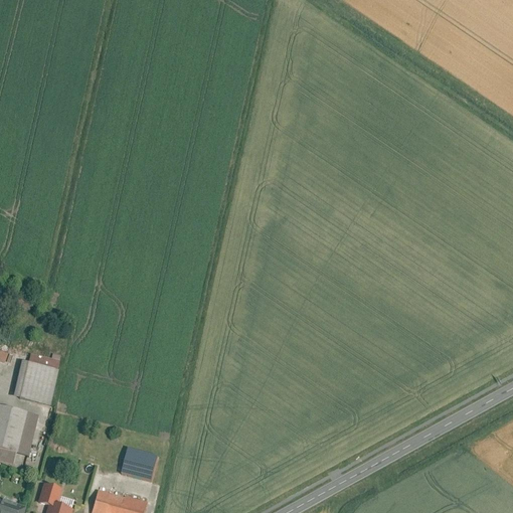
[(27,360),(21,359),(12,397),(50,406),(58,369),(57,368),(60,354),(51,352),(50,356),(43,355),(45,349),(32,346),(30,352),(29,351),(27,360)]
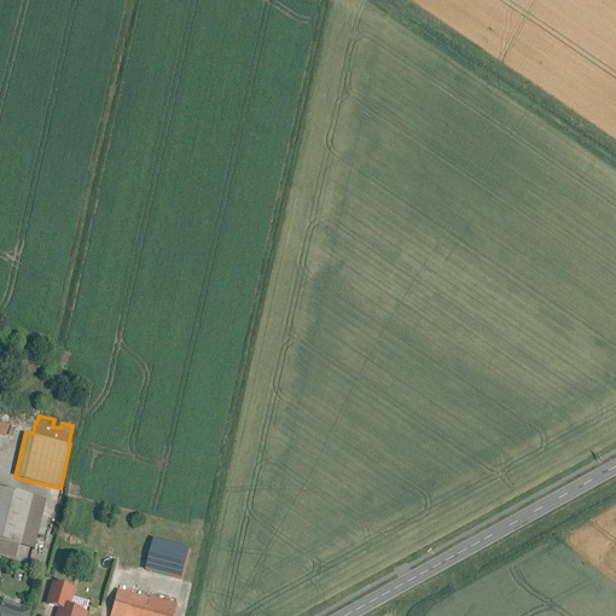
[(47,497),(0,484),(0,552),(15,556),(18,542),(35,546),(47,497)]
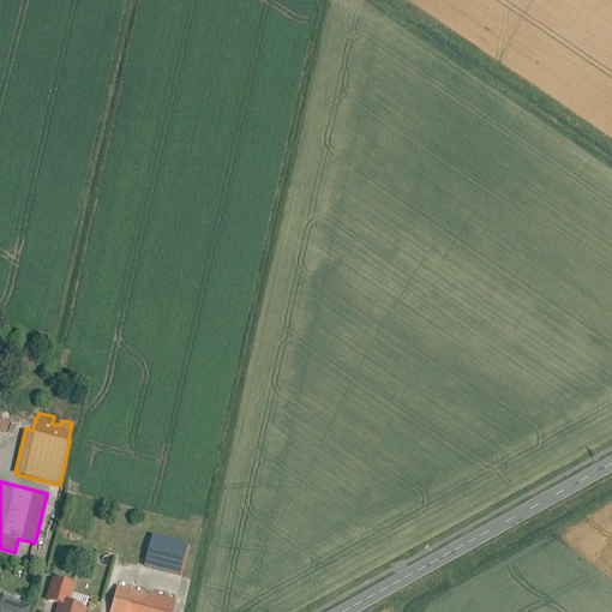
[(184,541),(148,533),(139,564),(177,573),(184,541)]
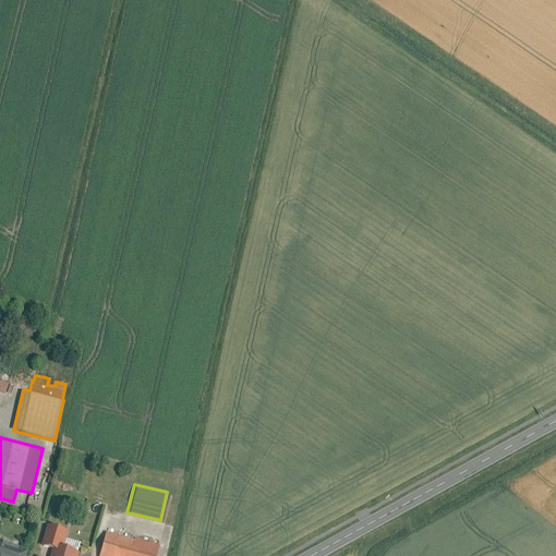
[(65,530),(47,524),(41,544),(52,547),(49,555),(77,555),(79,552),(61,547),(65,530)]
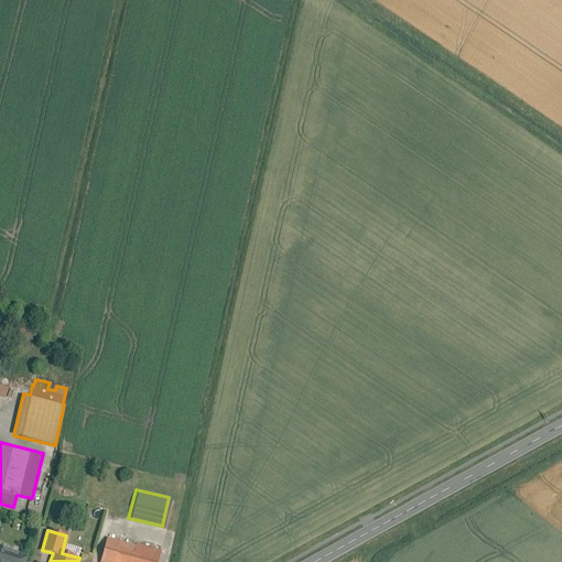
[(133,542),(105,535),(98,561),(103,561),(154,561),(160,547),(134,540),(133,542)]
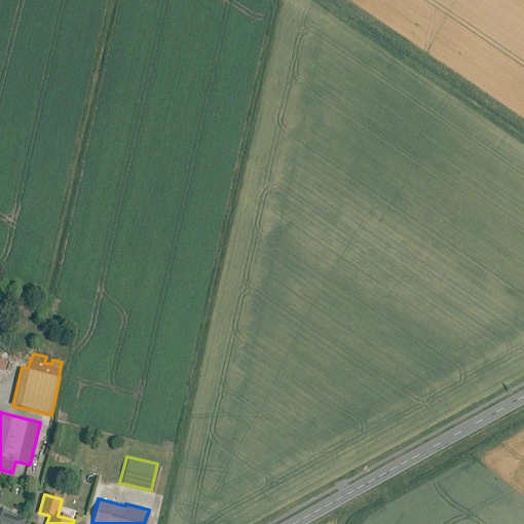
[(24,523),(27,517),(0,508),(0,523),(24,523)]
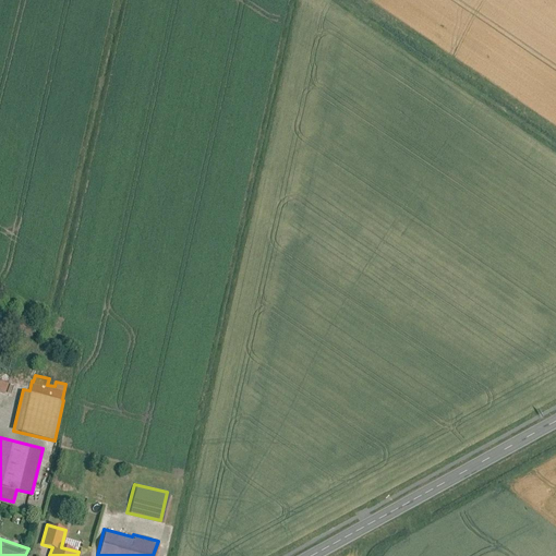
All buildings are outlined.
